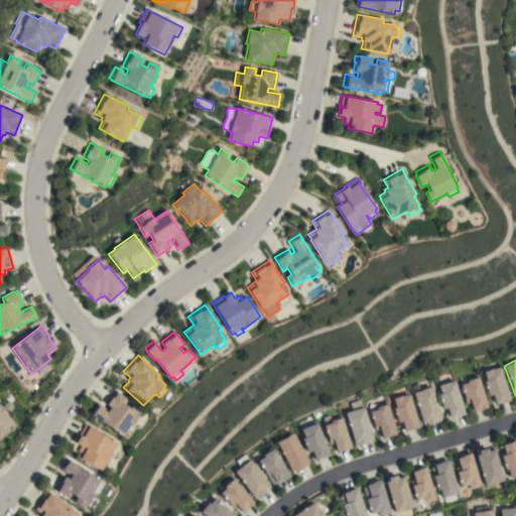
[(510,400),(502,402),(496,404),(493,394),(488,395),(484,381),(487,380),(484,371),(493,368),(493,369),(500,367),(510,400)]
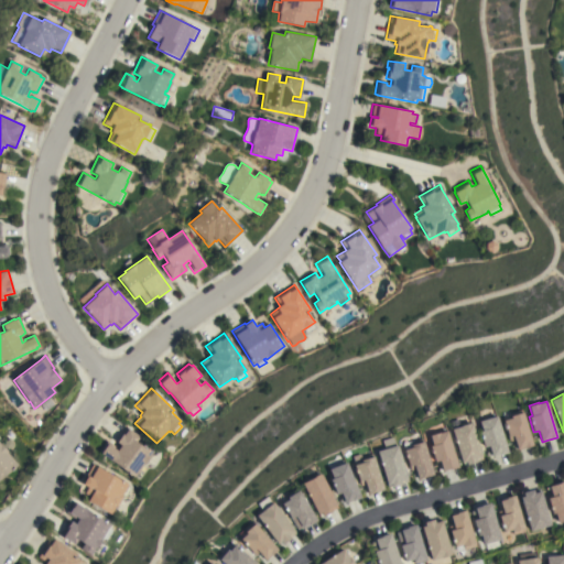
[(511,418),(510,415),(511,415),(510,412),(522,409),(532,445),(517,449),(517,448),(516,449),(513,440),(509,441),(508,436),(508,437),(503,420),(511,418)]
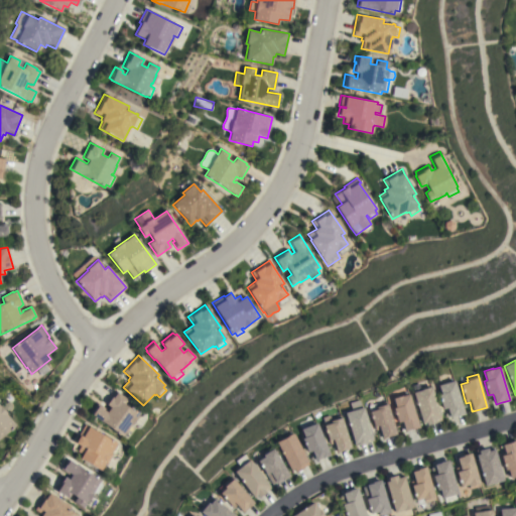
[(465,413),(457,416),(456,415),(449,417),(449,416),(445,417),(444,414),(448,412),(446,407),(442,409),(438,394),(441,394),(438,385),(455,380),(465,413)]
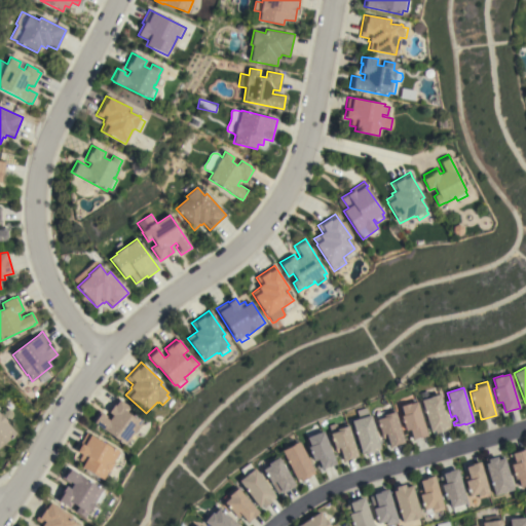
[(421,400),(429,398),(429,397),(439,395),(440,395),(450,428),(443,429),(443,430),(435,434),(434,430),(430,431),(421,400)]
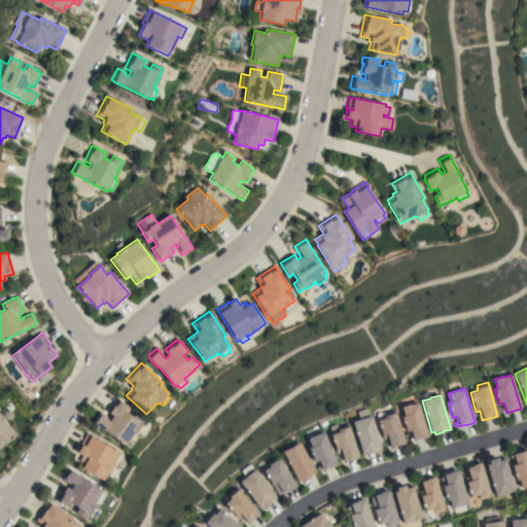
[(117,398),(131,409),(127,413),(133,417),(136,413),(144,419),(140,425),(141,426),(135,433),(134,433),(132,436),(136,440),(130,447),(126,445),(125,446),(92,422),(100,412),(110,419),(112,416),(108,412),(117,398)]
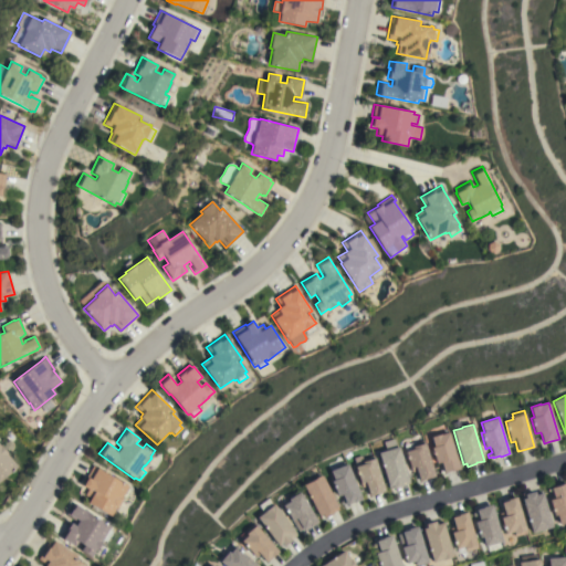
[(459,469),(451,471),(450,470),(443,472),(440,473),(439,471),(442,470),(440,462),(436,463),(431,448),(433,447),(430,437),(441,433),(441,435),(449,431),(459,469)]
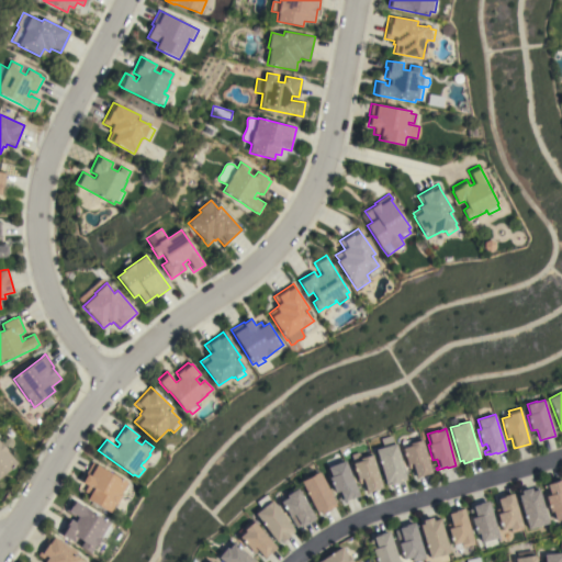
[(406,478),(405,478),(406,480),(400,482),(401,483),(391,485),(391,484),(386,485),(384,481),(385,481),(375,450),(383,447),(381,439),(391,436),(394,445),(396,444),(406,478)]
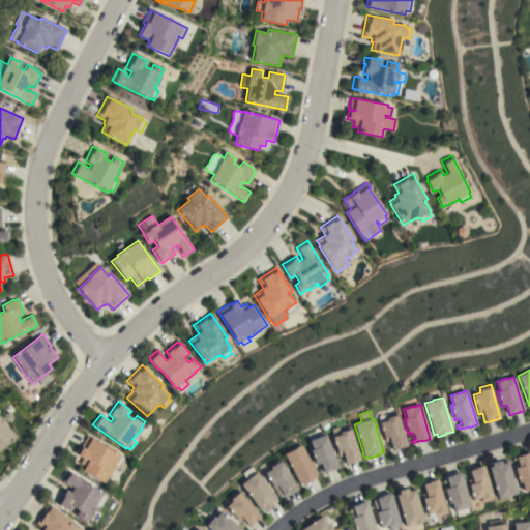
[(396,412),(407,446),(392,450),(392,449),(390,449),(388,441),(385,442),(384,438),(378,417),(386,415),(396,412)]
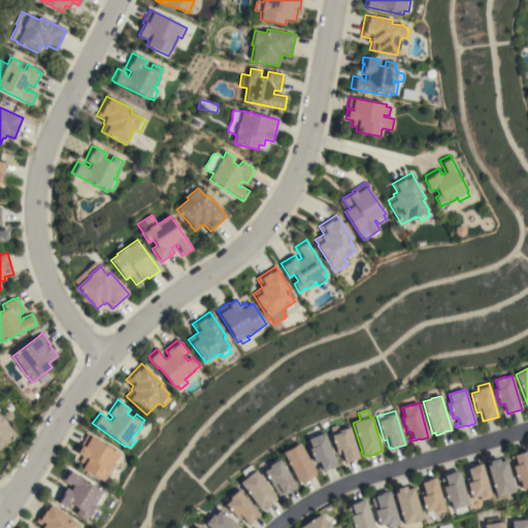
[(0,416),(1,415),(7,423),(6,424),(15,435),(0,448),(0,416)]
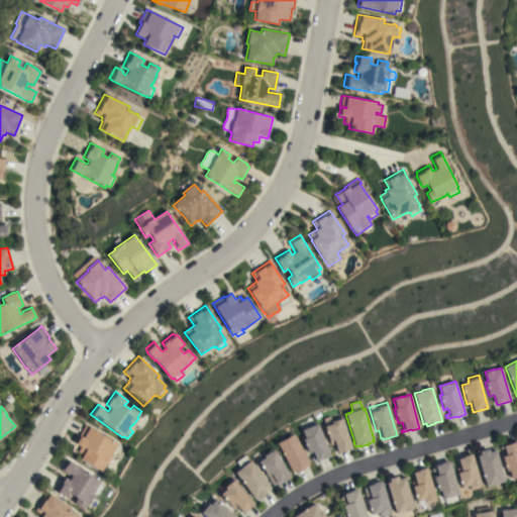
[(351,448),(337,452),(334,444),(330,445),(329,440),(328,435),(326,435),(325,431),(326,431),(325,426),(332,424),(331,422),(342,418),(351,448)]
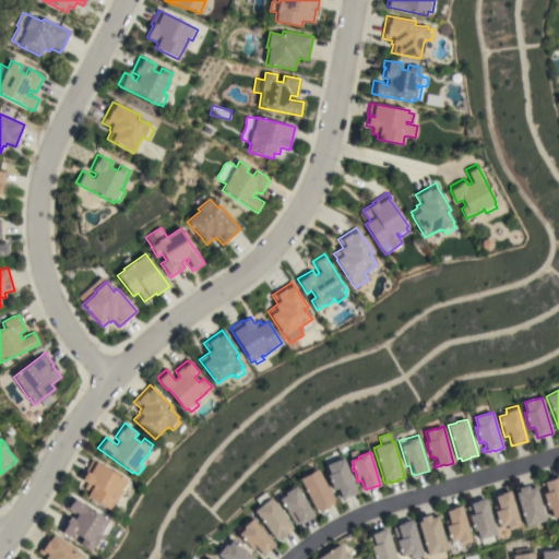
[(357,494),(348,497),(348,496),(342,499),(341,497),(336,499),(335,496),(340,494),(337,488),(333,490),(328,475),(330,474),(326,465),(343,458),(357,494)]
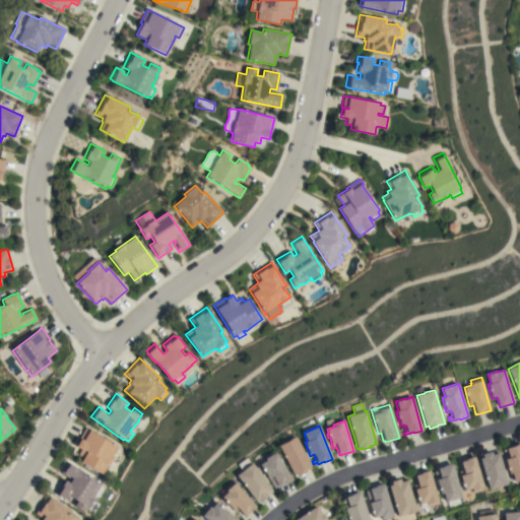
[(85,428),(118,447),(116,449),(119,451),(116,456),(113,454),(112,457),(113,458),(107,468),(106,467),(102,474),(81,462),(83,458),(78,454),(80,449),(76,447),(80,440),(79,439),(85,428)]
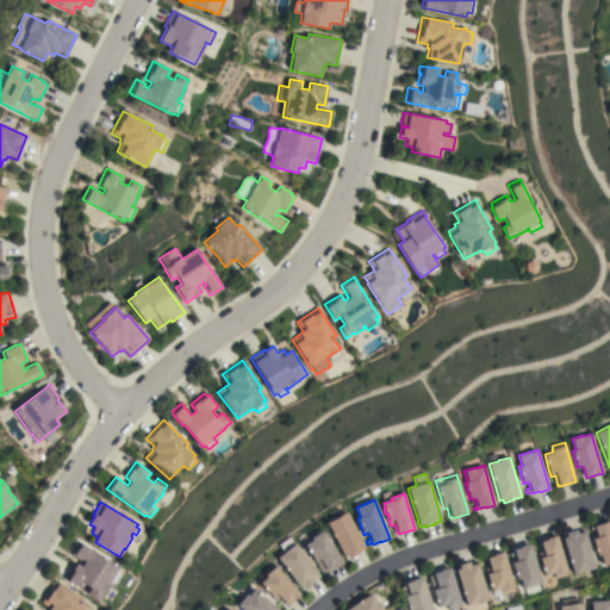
[(327,523),(347,512),(365,548),(359,552),(359,553),(349,558),(348,554),(343,556),(327,523)]
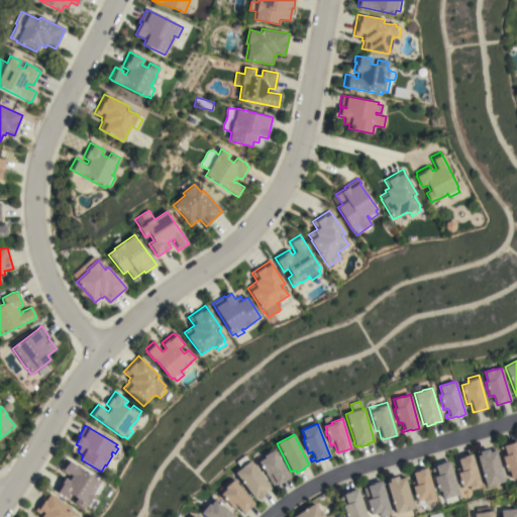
[(516,478),(511,480),(508,471),(506,471),(502,456),(506,455),(503,445),(511,443),(511,442),(516,440),(516,478)]
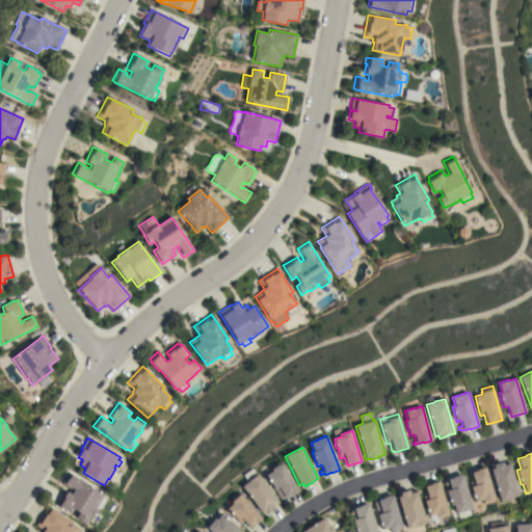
[(299,490),(291,496),(291,495),(285,498),(281,500),(273,488),(273,487),(266,475),(272,472),(269,467),(280,460),(282,462),(299,490)]
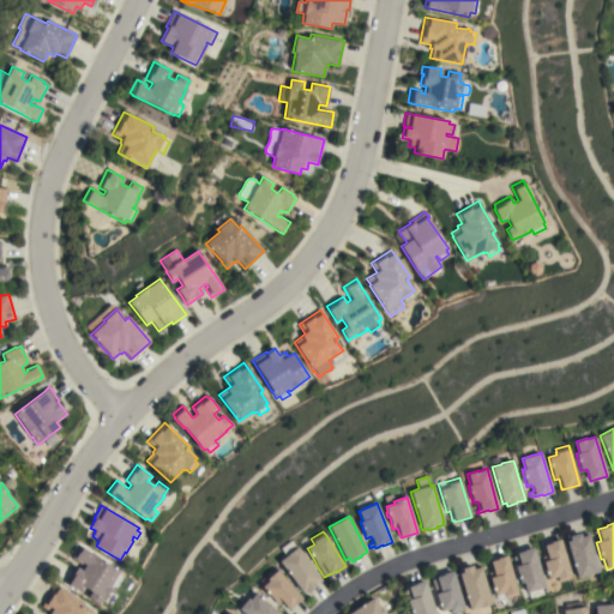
[(565,539),(588,531),(599,571),(577,578),(565,539)]
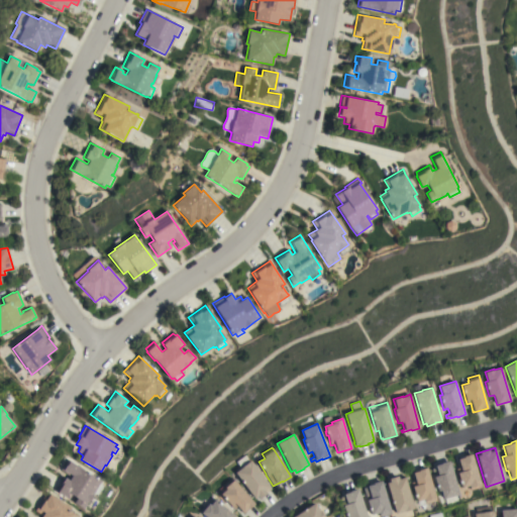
[(481,487),(470,490),(470,488),(469,488),(468,486),(461,488),(456,473),(457,473),(455,469),(459,468),(457,458),(457,457),(472,453),(481,487)]
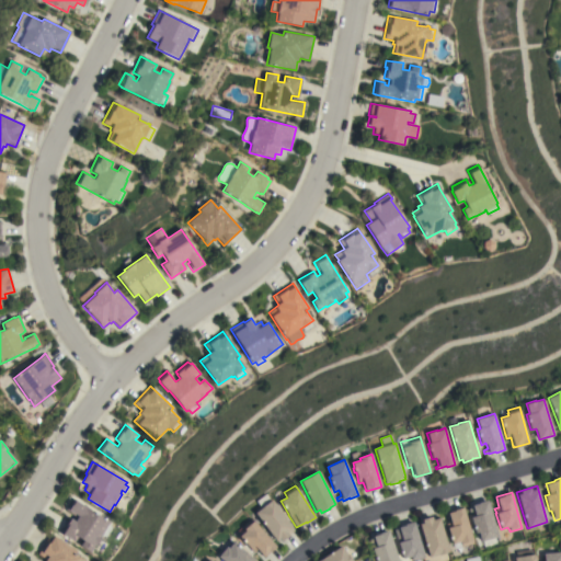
[(255,513),(262,507),(258,502),(267,494),(295,530),(289,535),(281,541),(278,538),(275,540),(255,513)]
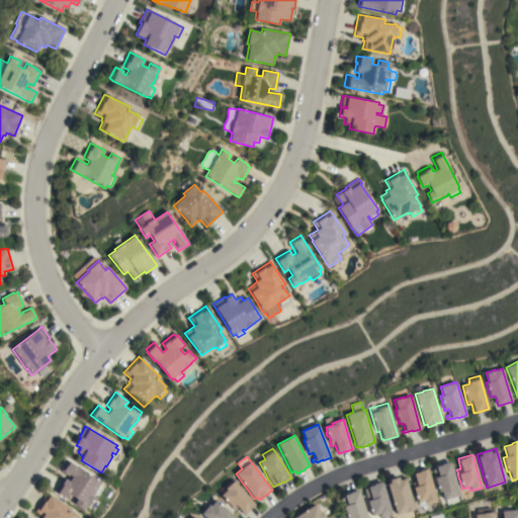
[(64,478),(70,481),(73,477),(67,473),(66,475),(61,471),(67,460),(101,482),(99,486),(102,488),(97,496),(94,495),(89,504),(88,503),(84,510),(74,504),(77,499),(71,496),(69,500),(58,494),(58,493),(55,492),(64,478)]
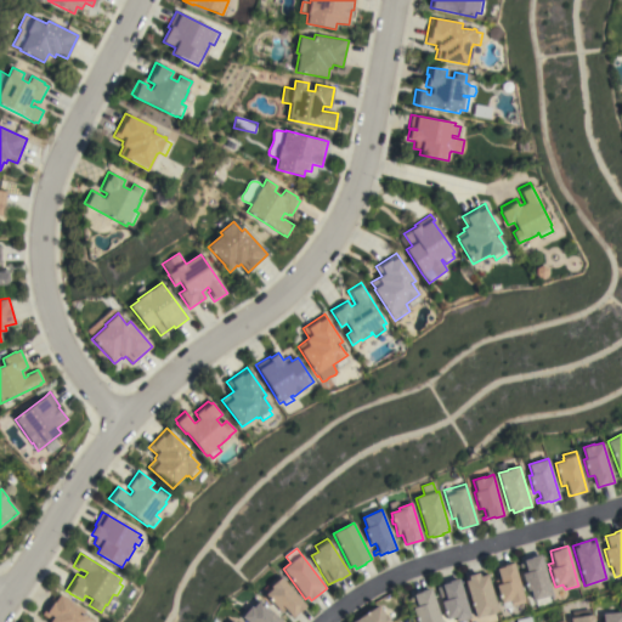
[(552,594),(532,600),(530,591),(526,591),(521,574),(526,572),(525,566),(520,567),(519,564),(522,563),(522,560),(530,558),(530,557),(539,554),(552,594)]
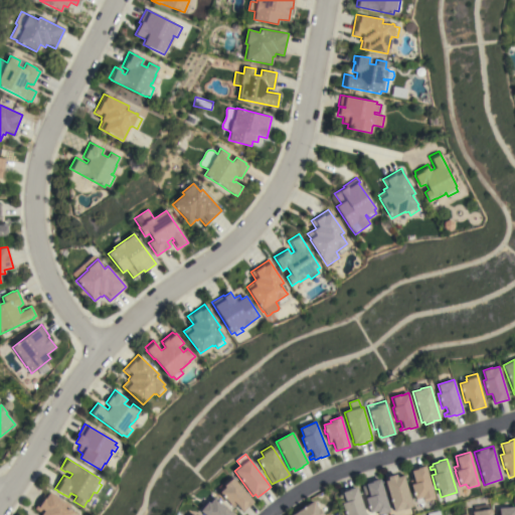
[(434,499),(423,502),(423,501),(416,503),(415,499),(414,500),(410,485),(410,484),(409,480),(412,479),(410,471),(416,469),(416,468),(424,466),(434,499)]
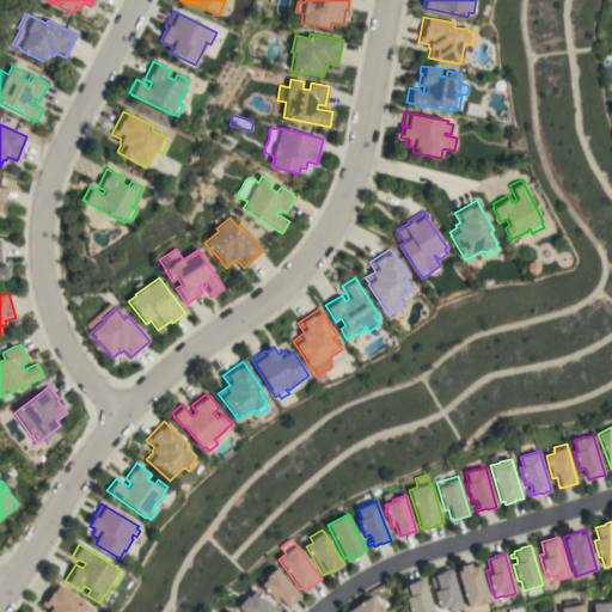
[(457,571),(460,570),(459,567),(478,562),(490,601),(466,609),(457,571)]
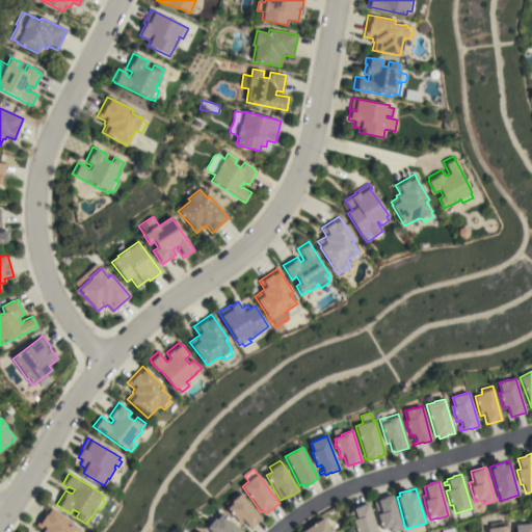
[(255,524),(249,528),(243,521),(240,524),(227,508),(233,504),(230,500),(239,491),(262,519),(255,524)]
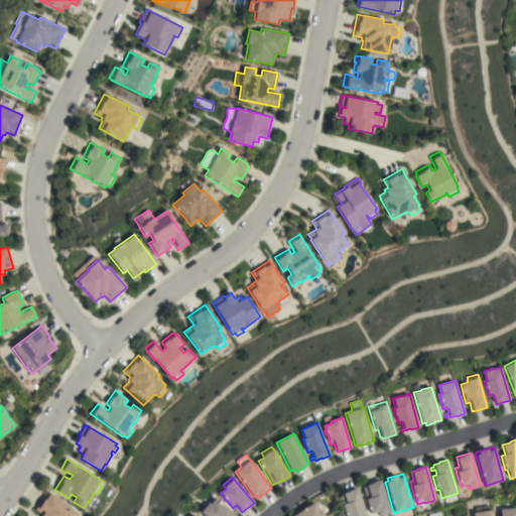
[(362,487),(366,486),(366,485),(372,483),(372,482),(380,480),(389,513),(379,515),(378,514),(377,514),(377,511),(370,514),(362,487)]
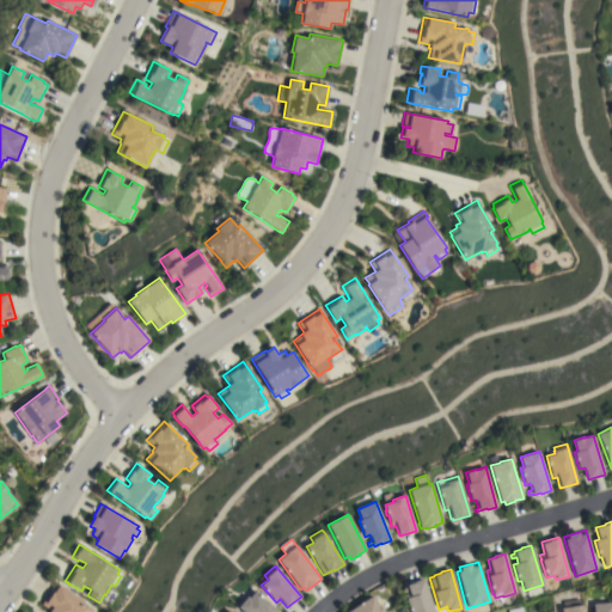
[(433,611),(409,611),(405,598),(410,597),(408,591),(403,592),(402,588),(407,587),(405,585),(412,582),(412,581),(422,579),(433,611)]
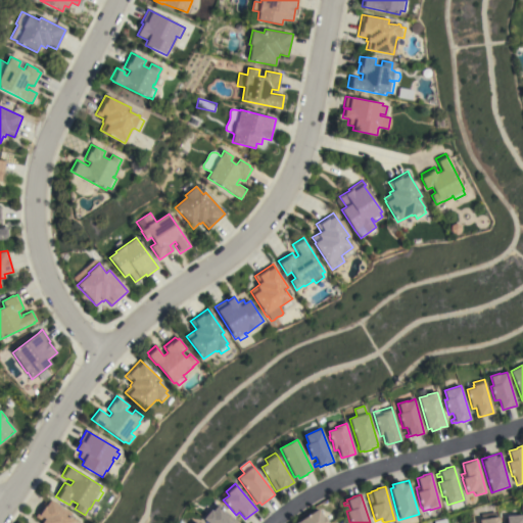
[(47,497),(72,513),(69,516),(77,521),(77,520),(80,522),(79,522),(42,522),(43,522),(35,517),(47,497)]
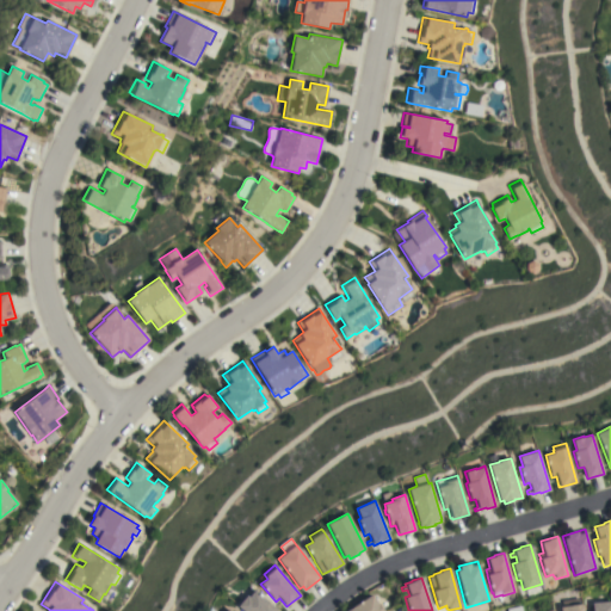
[(244,610),(235,604),(244,593),(248,597),(254,590),(279,610),(244,610)]
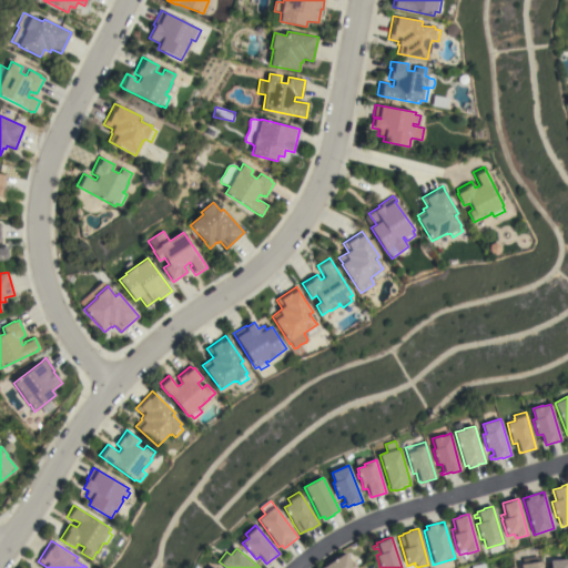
[(322,567),(345,553),(351,561),(352,560),(356,567),(322,567)]
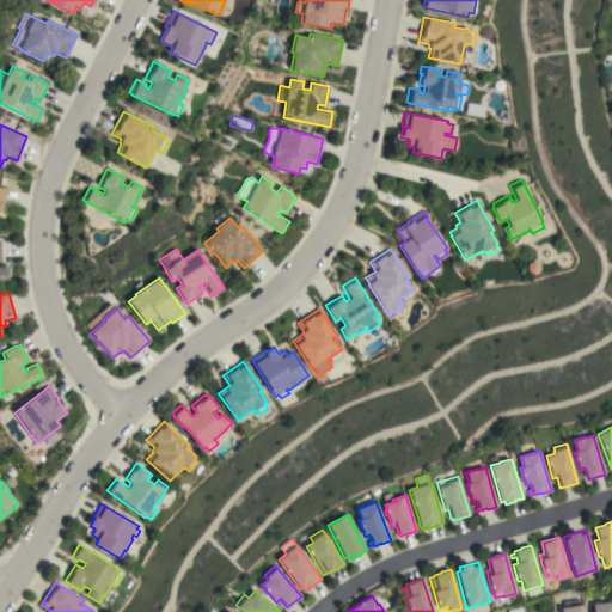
[(582,611),(582,600),(560,601),(560,611),(582,611)]
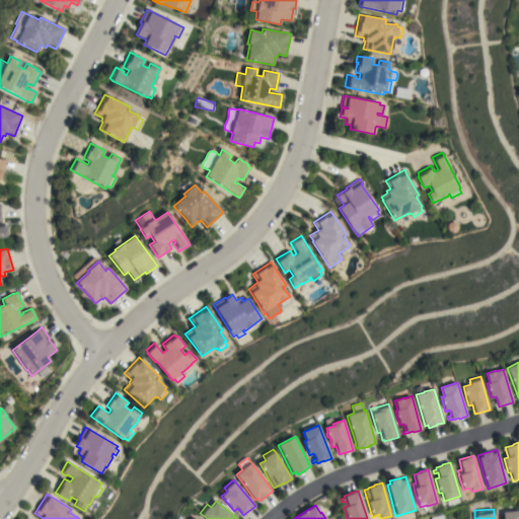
[(518,518),(503,518),(503,512),(518,510),(518,518)]
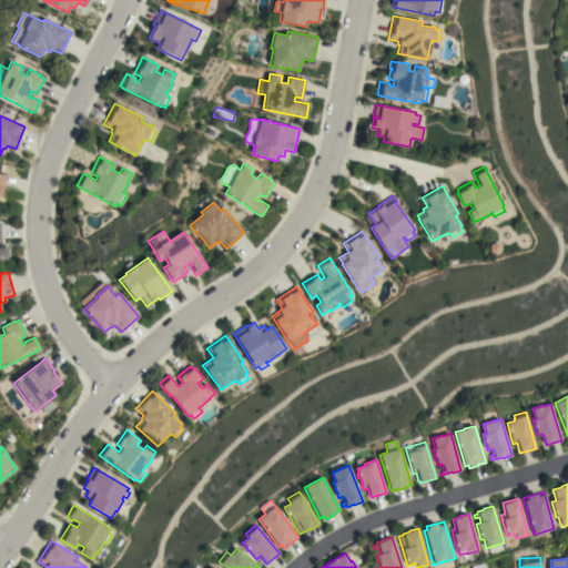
All buildings are outlined.
